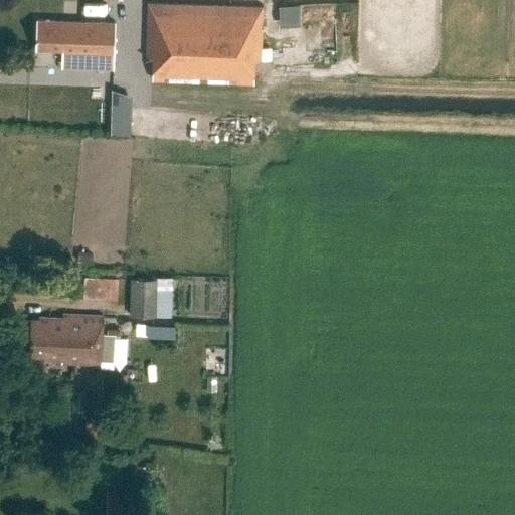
[(153,56),(152,79),(253,83),(254,59),(261,59),(263,5),(148,2),(146,55),(153,56)]
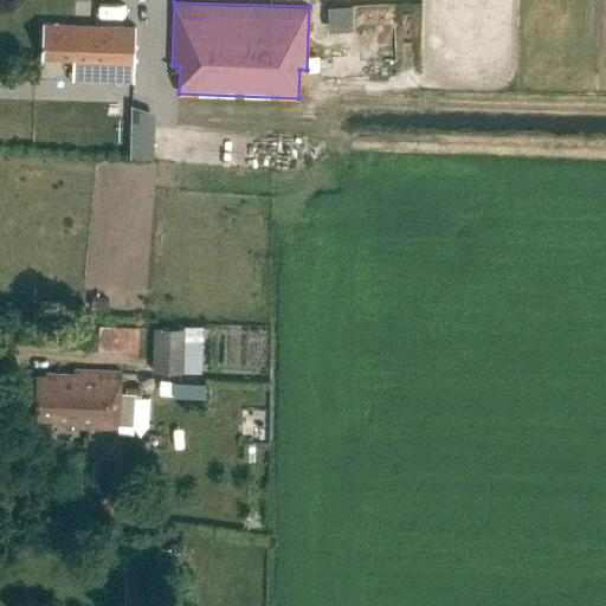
[(360,27),(359,4),(335,5),(336,28),(360,27)]
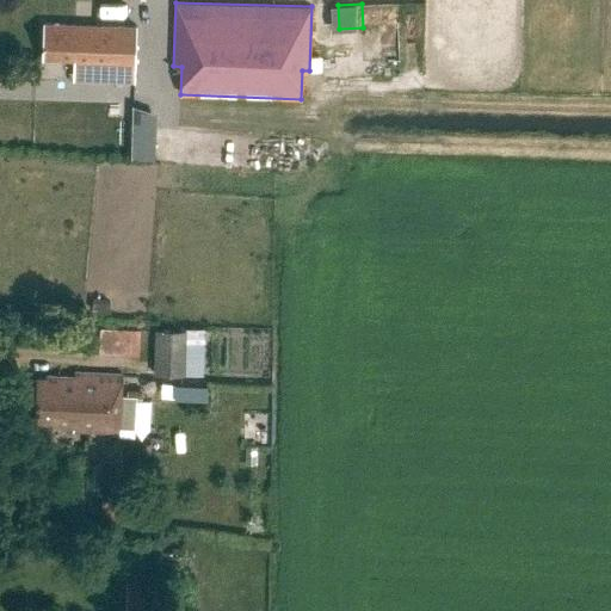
[(74,57),(74,61),(136,63),(137,26),(44,23),(43,56),(74,57)]
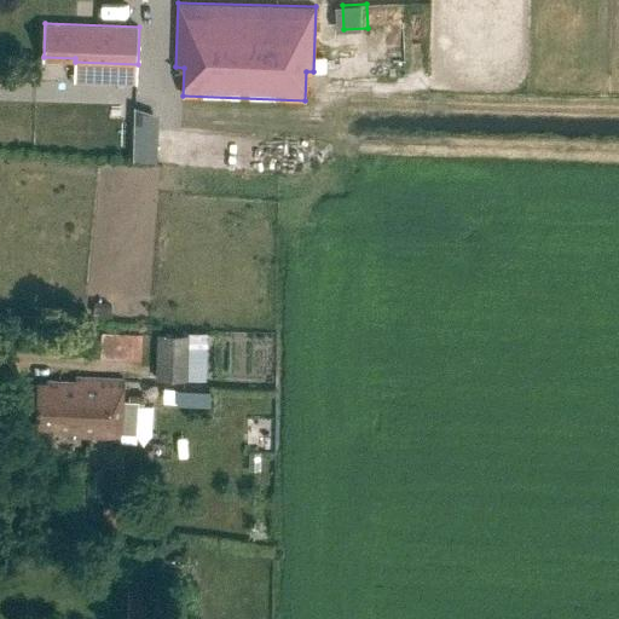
[(139,157),(162,157),(162,108),(139,108),(139,157)]
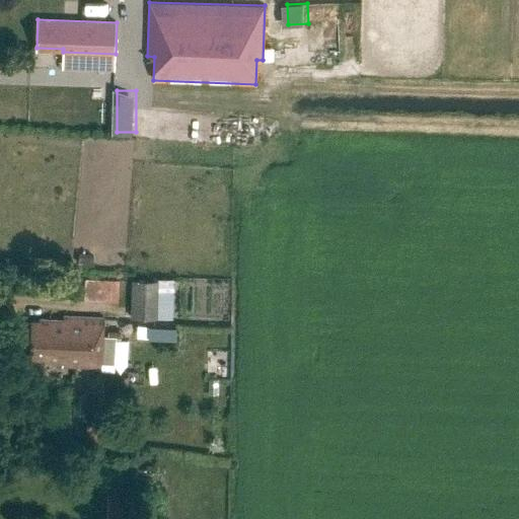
[(116,101),(105,101),(105,120),(116,120),(116,101)]
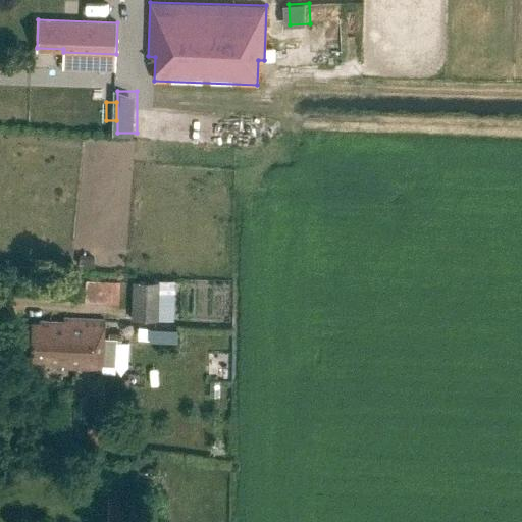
[(87,279),(87,303),(126,303),(126,292),(119,292),(120,279),(87,279)]
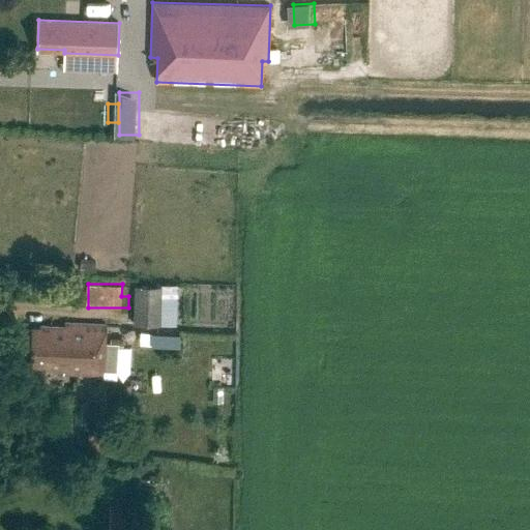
[(158,323),(159,286),(137,286),(136,322),(158,323)]
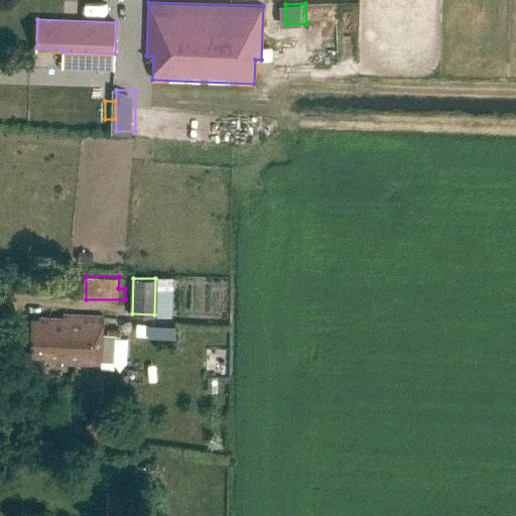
[(47,359),(47,362),(96,365),(97,361),(113,363),(115,336),(120,336),(120,329),(108,329),(108,331),(98,330),(99,314),(49,312),(49,316),(39,315),(38,318),(31,318),(29,355),(41,356),(41,359),(47,359)]
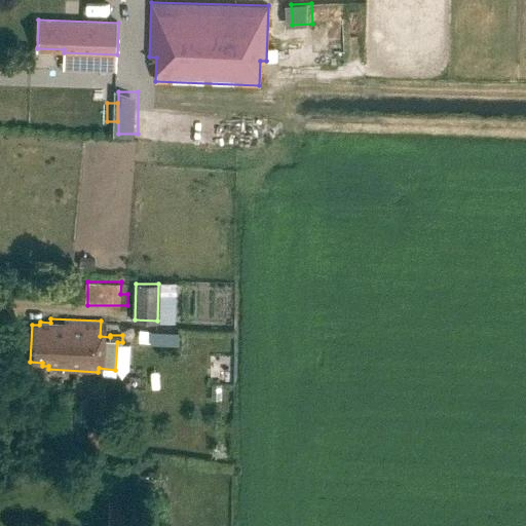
[(185,342),(185,330),(155,330),(155,341),(185,342)]
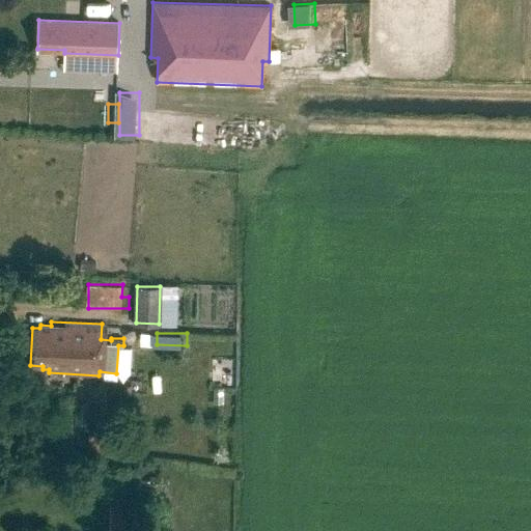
[(76,400),(75,422),(88,422),(89,401),(76,400)]
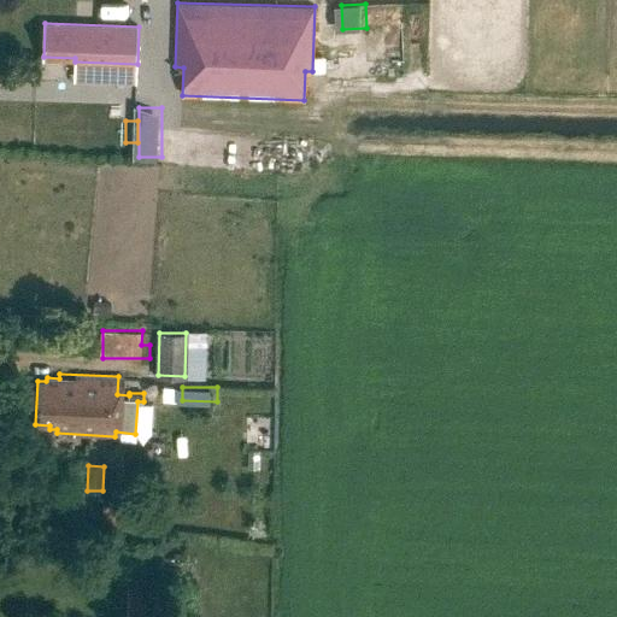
[(154,616),(156,583),(129,582),(127,616),(154,616)]
